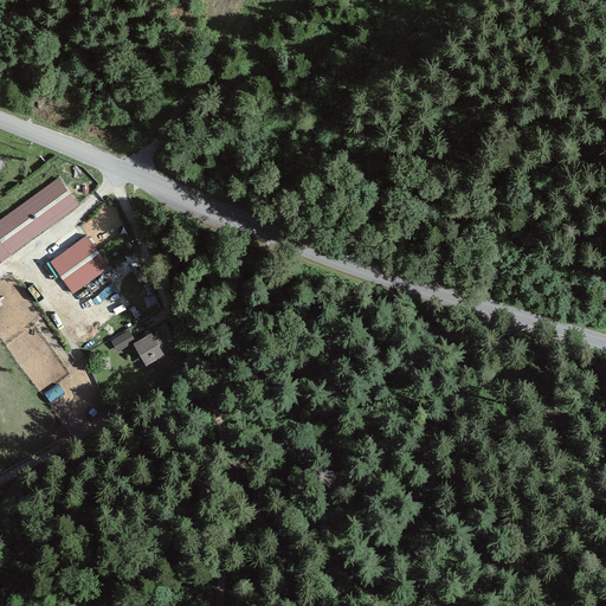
[(59,176),(0,218),(0,237),(11,251),(78,202),(59,176)]
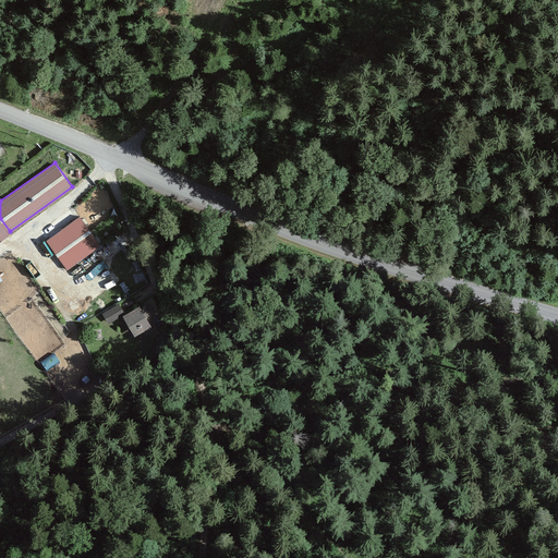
[(100,244),(80,216),(53,234),(74,263),(100,244)]
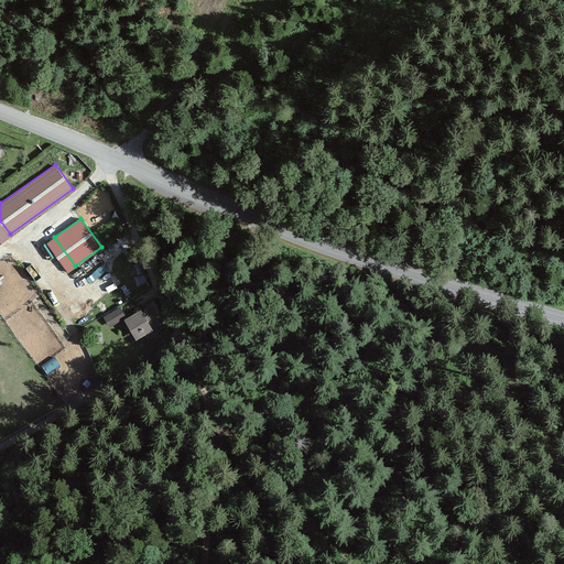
[(0,241),(10,234),(0,220),(0,241)]
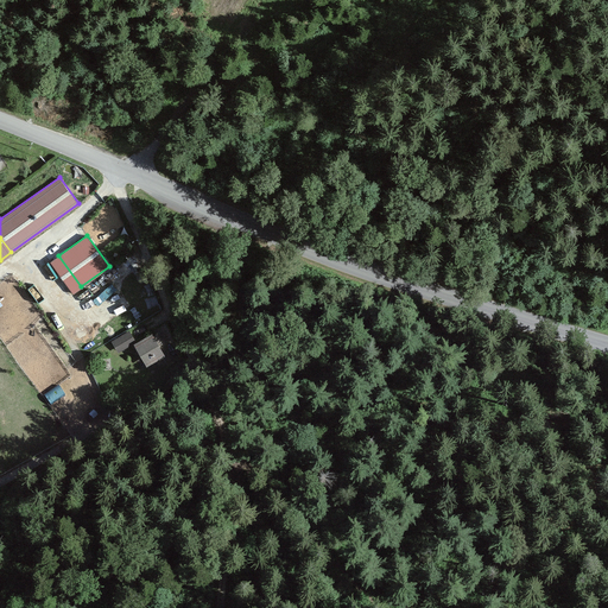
[(21,334),(16,325),(1,336),(7,344),(21,334)]
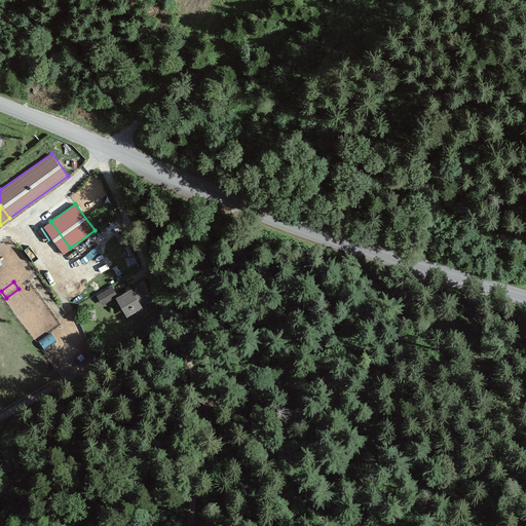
[(117,296),(112,286),(98,295),(103,304),(116,297),(117,296)]
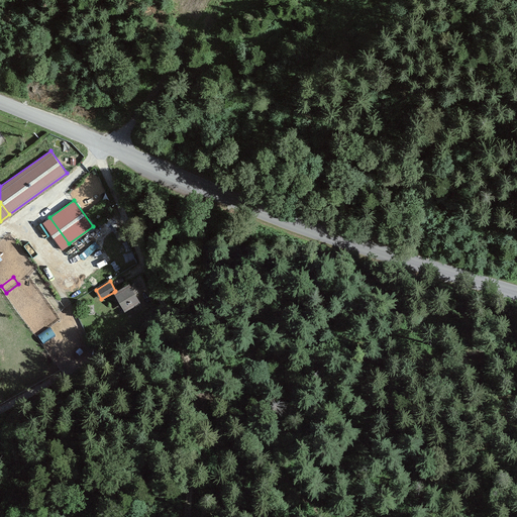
[(115,291),(114,292),(125,311),(140,303),(129,283),(115,291)]
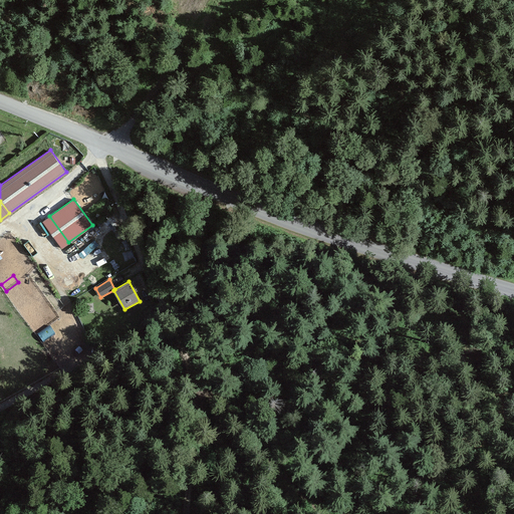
[(25,291),(20,284),(8,292),(13,299),(25,291)]
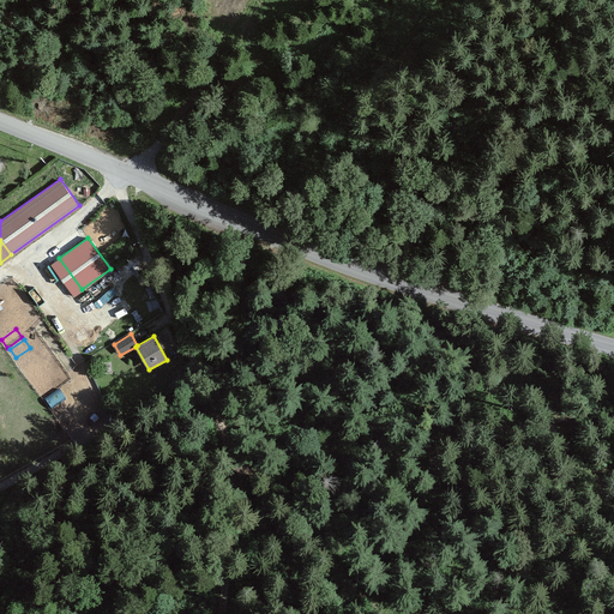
[(67,398),(60,390),(46,399),(53,409),(67,398)]
